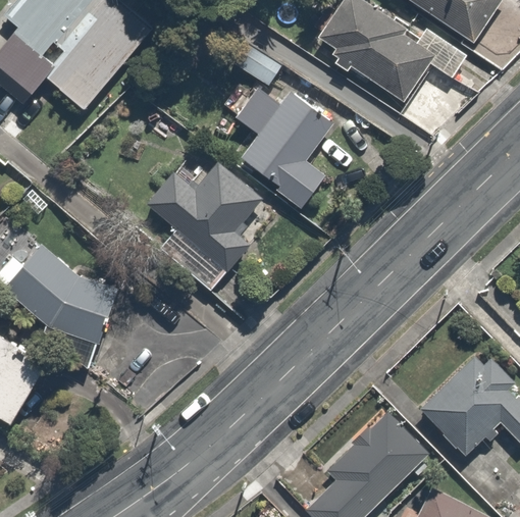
[(16,0),(2,20),(14,30),(0,47),(0,72),(29,95),(46,72),(91,107),(158,20),(132,0),(16,0)]
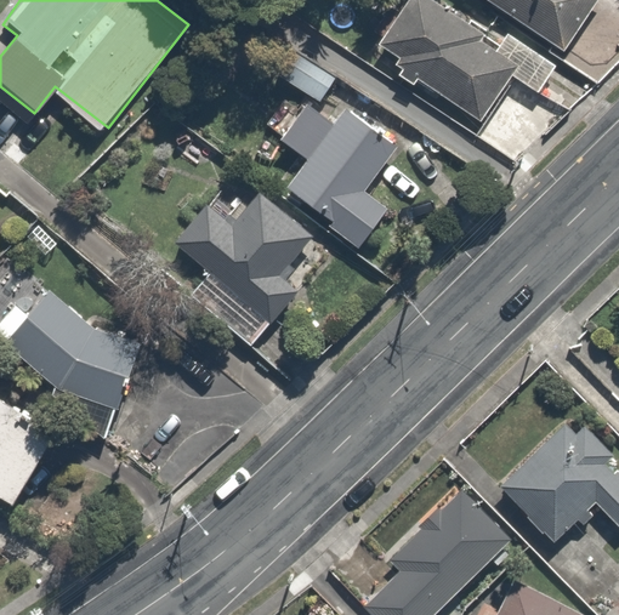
[(527,60),(424,0),(404,0),(376,47),(397,60),(388,75),(422,96),(429,86),(490,121),(527,60)]
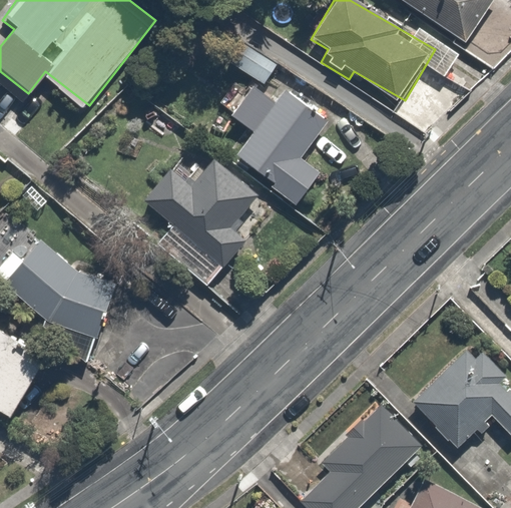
[(399,0),(456,39),(482,0),(399,0)]
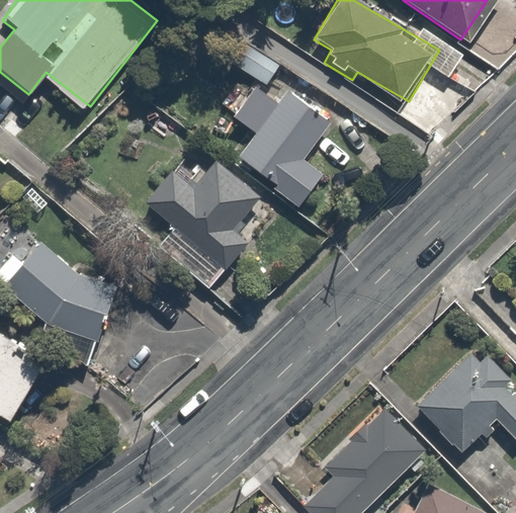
[(239,32),(223,55),(270,88),(285,66),(239,32)]
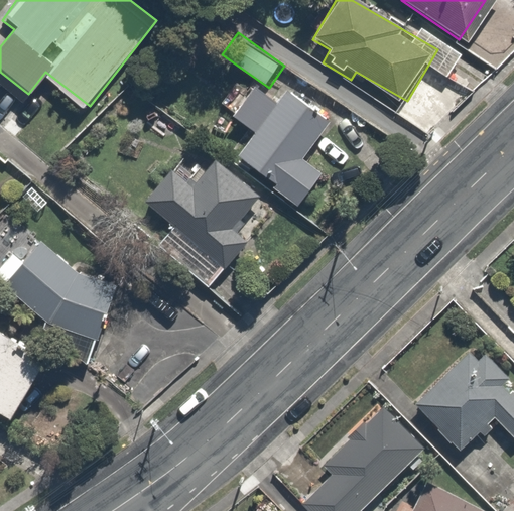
[(280,105),(252,85),(232,112),(255,129),(237,154),(306,205),(329,173),(304,156),(329,123),(288,94),(280,105)]
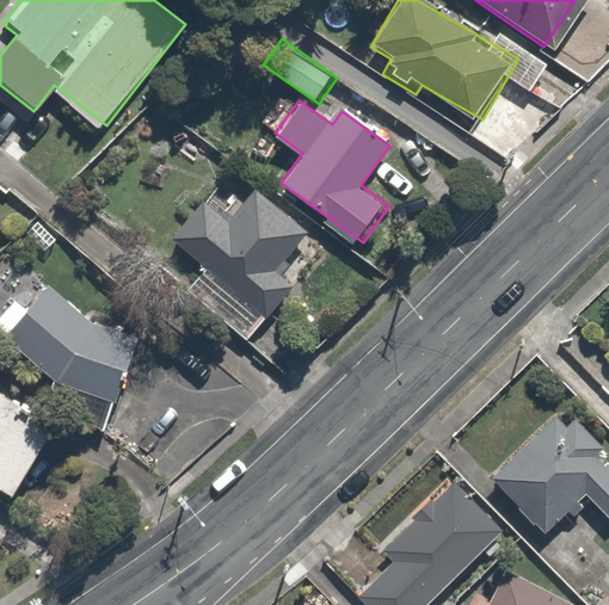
[(233,216),(201,196),(172,244),(203,263),(183,296),(247,337),(313,233),(248,192),(233,216)]
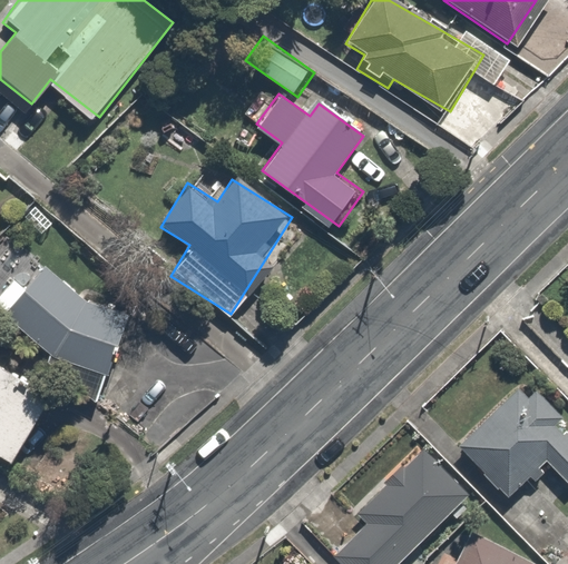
[(138,323),(40,266),(10,317),(108,374),(138,323)]
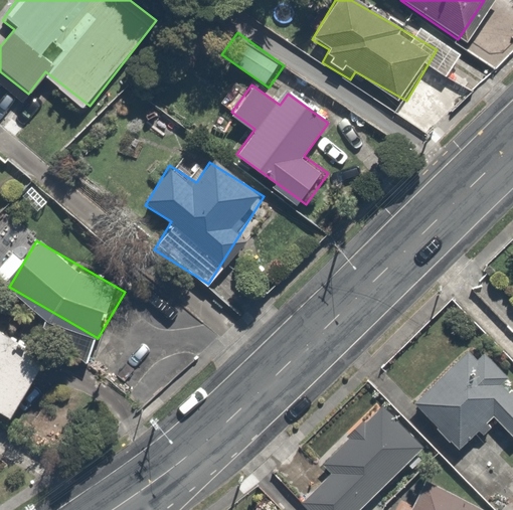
[(0,411),(5,415),(45,356),(0,326),(0,411)]
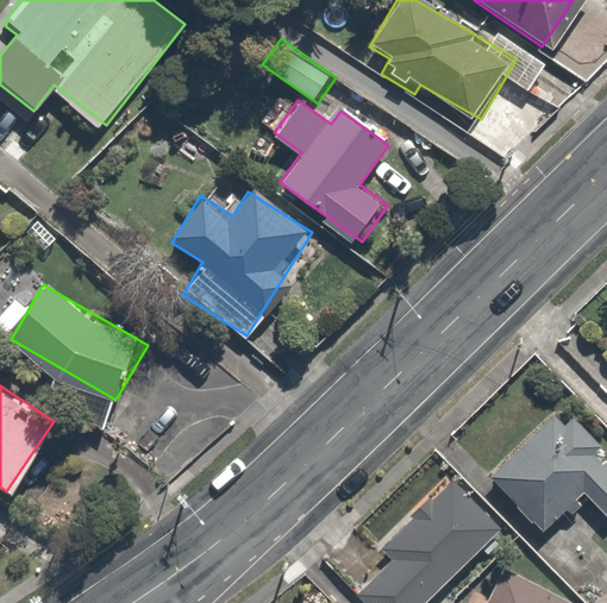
[(606,460),(549,409),(486,482),(542,532),(580,490),(606,514),(606,460)]
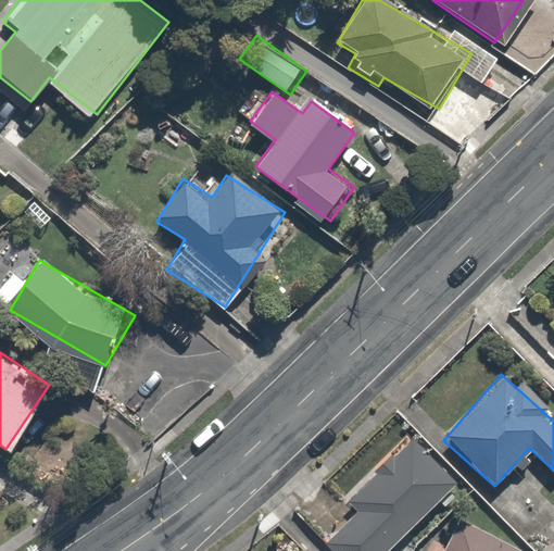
[(360,512),(328,545),(335,550),(387,550),(456,480),(413,438),(349,502),(360,512)]
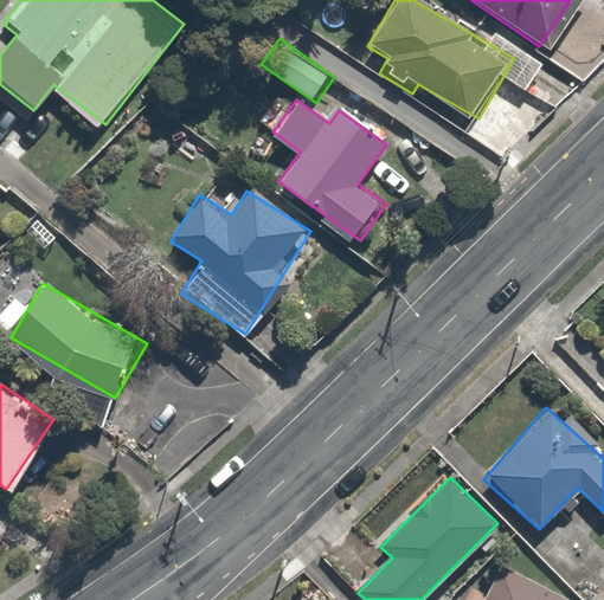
[(566,599),(567,598),(502,567),(486,599),(566,599)]
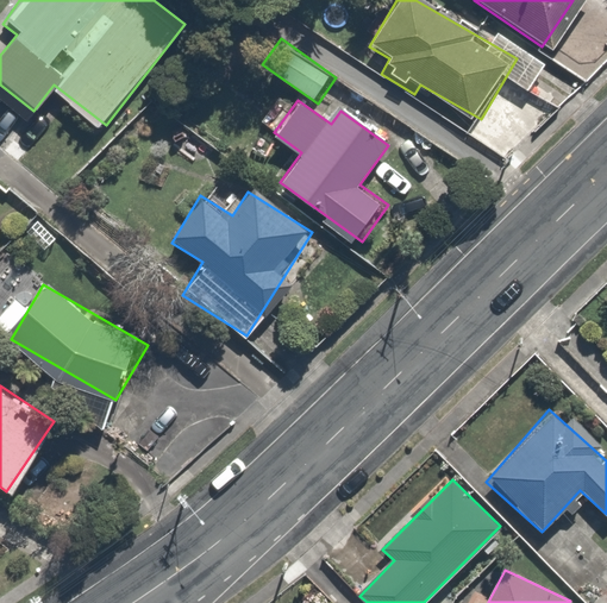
[(606,582),(589,602),(606,602),(606,582)]
